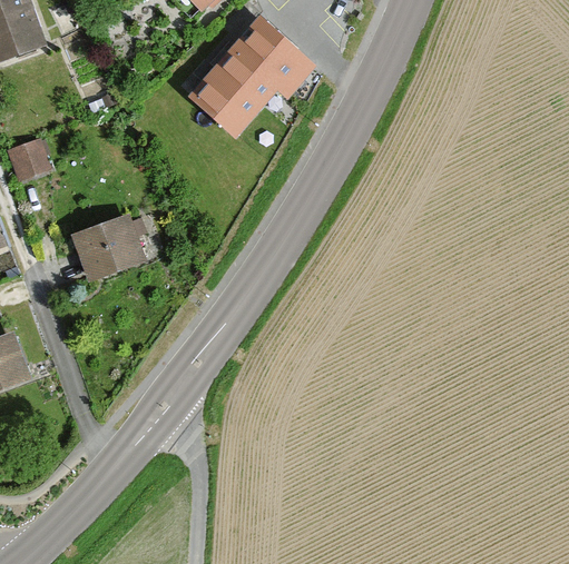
[(0,0),(0,59),(42,43),(27,0),(0,0)]
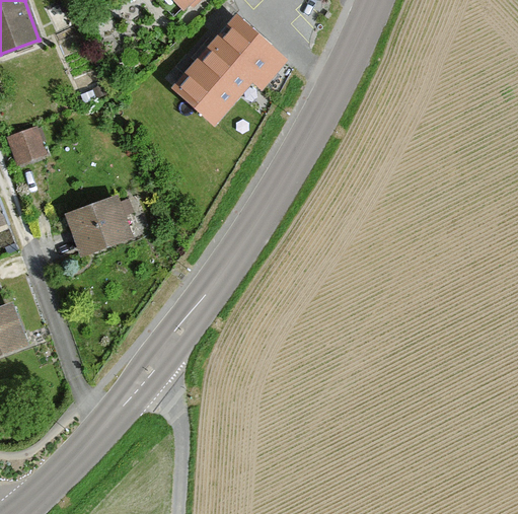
[(174,0),(188,12),(199,0),(174,0)]
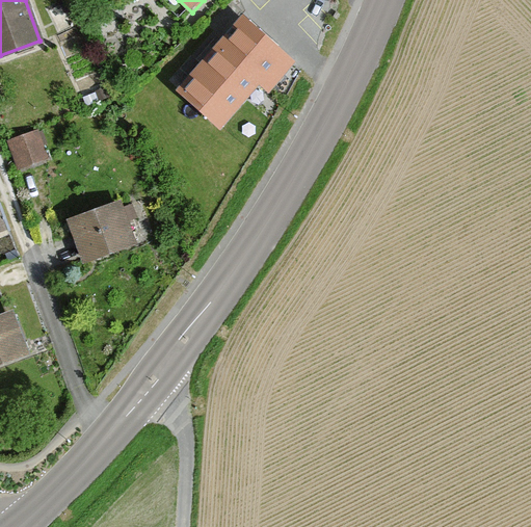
[(182,94),(228,129),(289,51),(243,16),(182,94)]
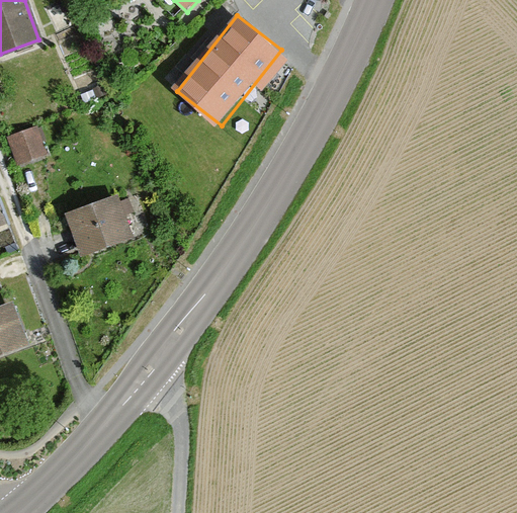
[(7,140),(17,165),(46,154),(35,129),(7,140)]
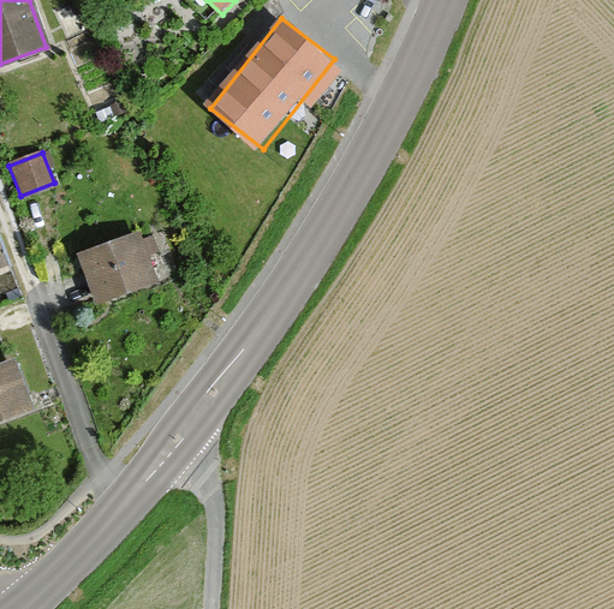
[(76,252),(95,306),(155,285),(136,231),(76,252)]
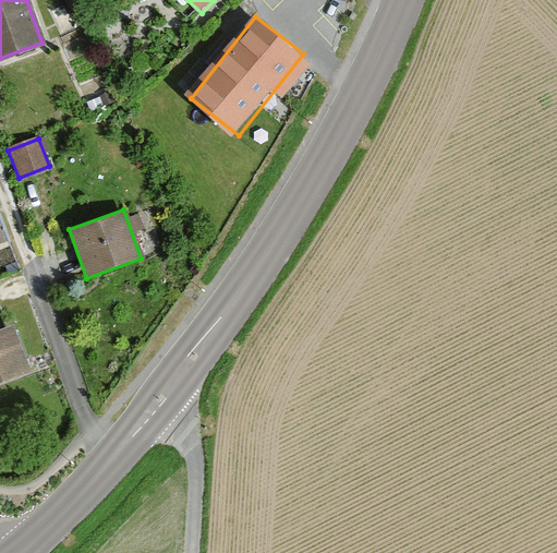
[(0,381),(29,370),(13,328),(0,333),(0,381)]
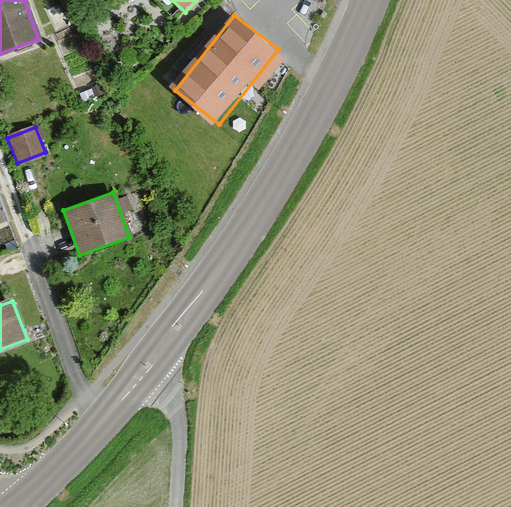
All buildings are outlined.
